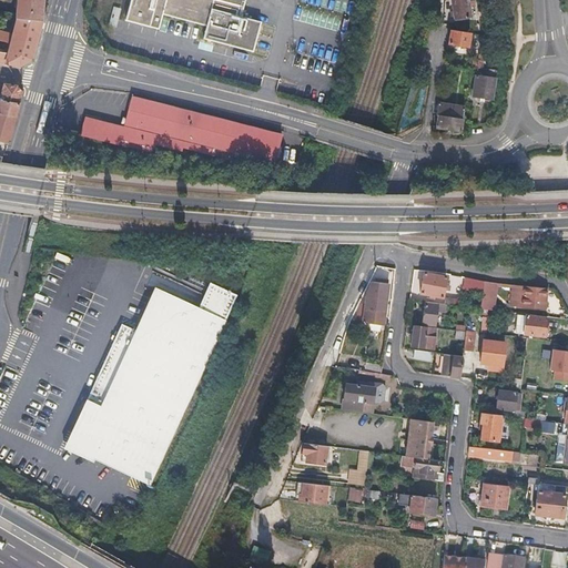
[(18,0),(17,18),(40,20),(41,0),(18,0)]
